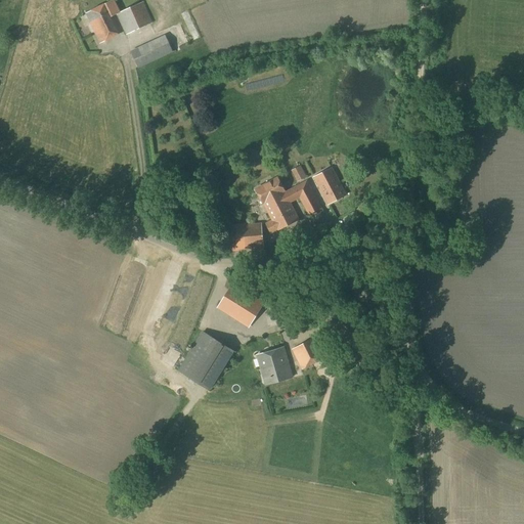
[(120,12),(114,0),(86,14),(100,43),(123,32),(125,36),(153,23),(143,2),(120,12)]
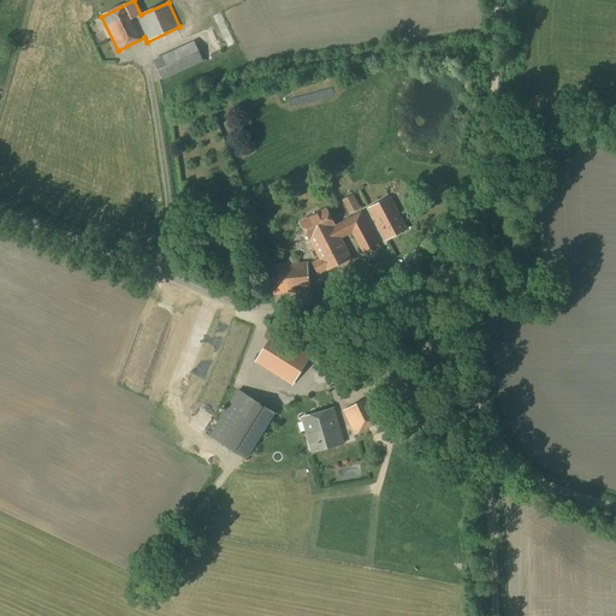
[(163,81),(203,61),(194,42),(153,60),(163,81)]
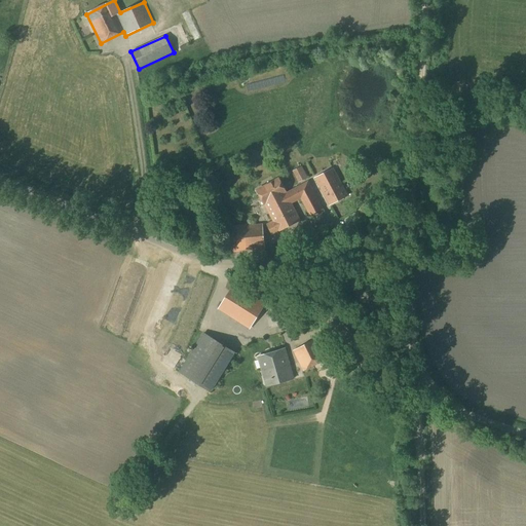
[(314,178),(330,205),(347,196),(332,168),(314,178)]
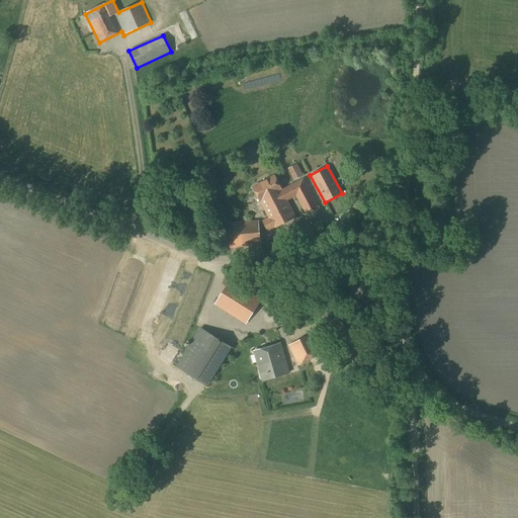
[(282,189),(275,177),(254,188),(268,218),(262,221),(268,232),(274,229),(296,218),(287,200),(295,196),(305,212),(319,205),(304,178),(282,189)]
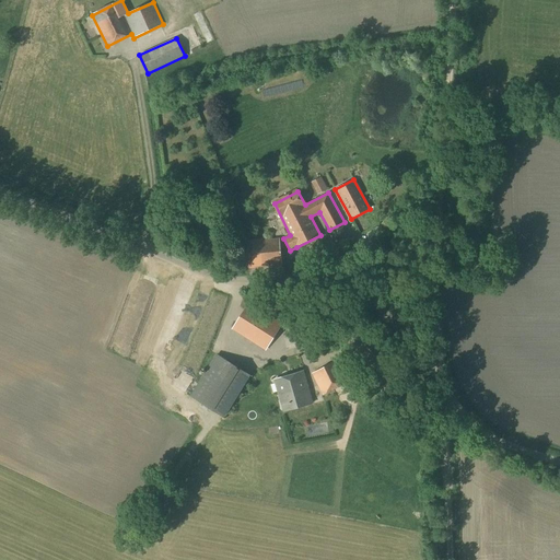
[(393,214),(382,224),(388,231),(391,229),(398,220),(397,219),(393,214)]
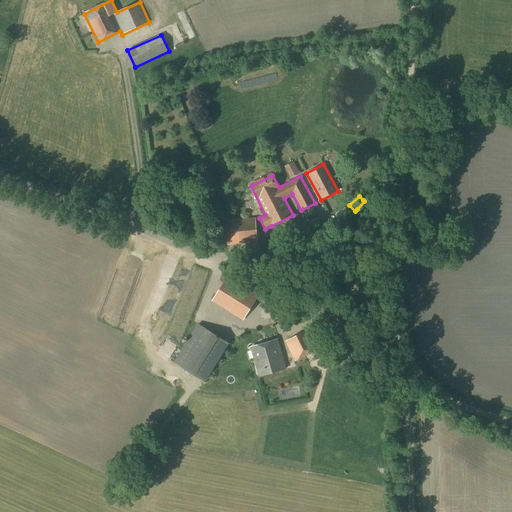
[(226,246),(256,244),(257,244),(255,217),(223,220),(226,246)]
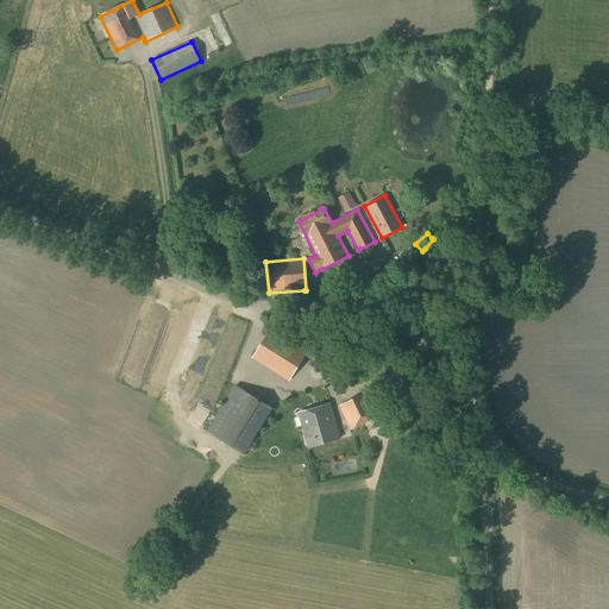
[(289,382),(307,353),(270,330),(252,358),(289,382)]
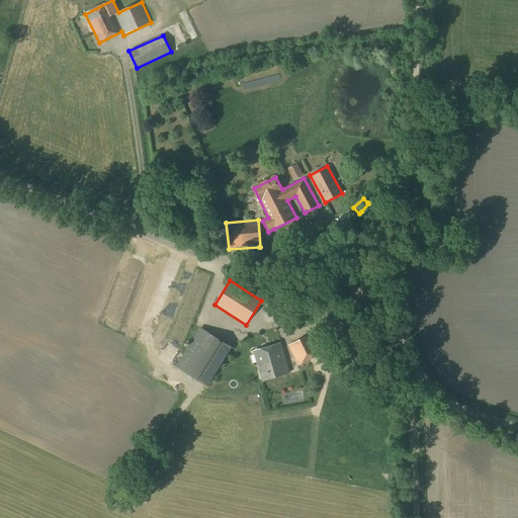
[(207,386),(232,347),(200,328),(175,366),(207,386)]
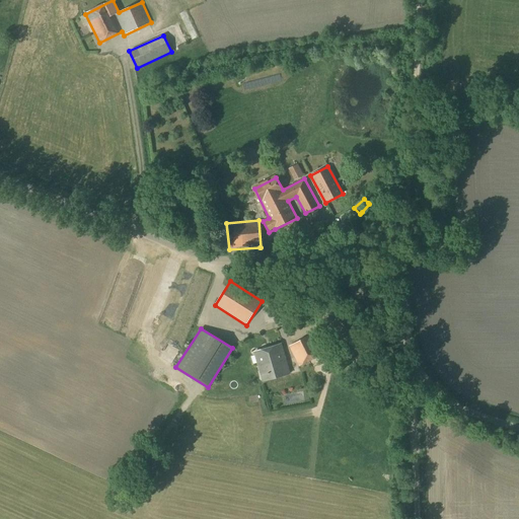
[(299,367),(322,355),(331,350),(320,330),(312,335),(289,346),(299,367)]
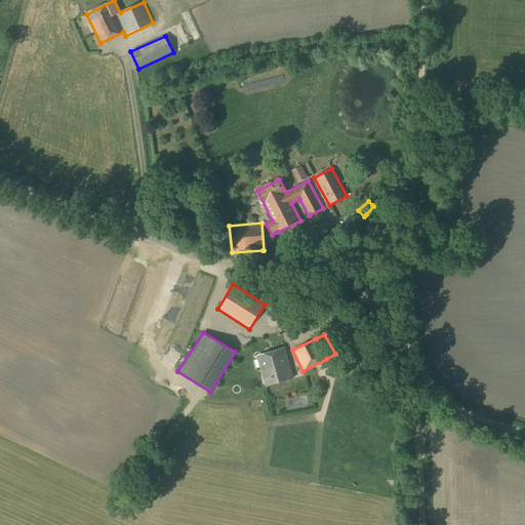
[(266,387),(293,378),(284,348),(256,356),(266,387)]
